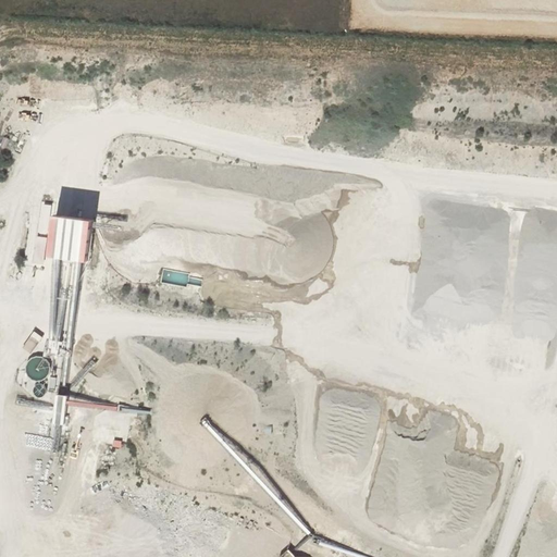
[(59,218),(56,260),(103,264),(107,222),(59,218)]
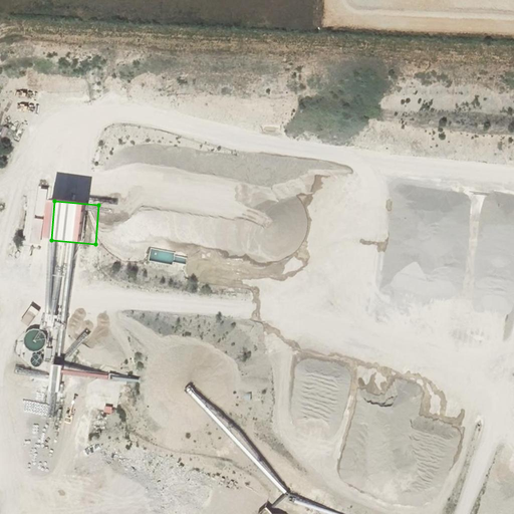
[(34,218),(32,243),(44,244),(45,219),(34,218)]
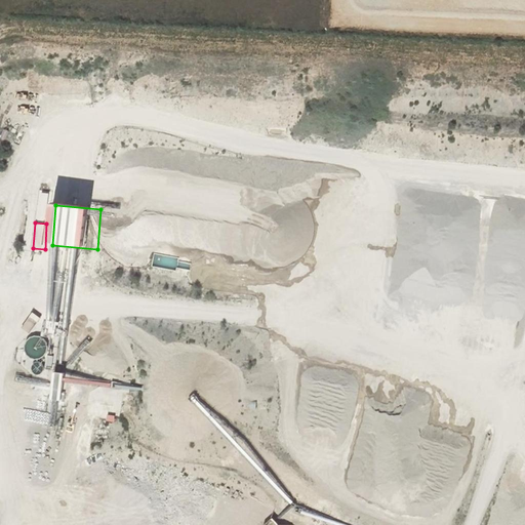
[(172,270),(174,258),(151,253),(149,265),(172,270)]
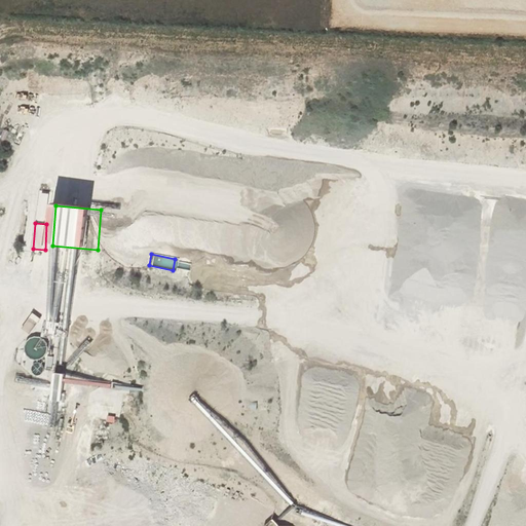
[(52,401),(67,402),(69,374),(54,373),(52,401)]
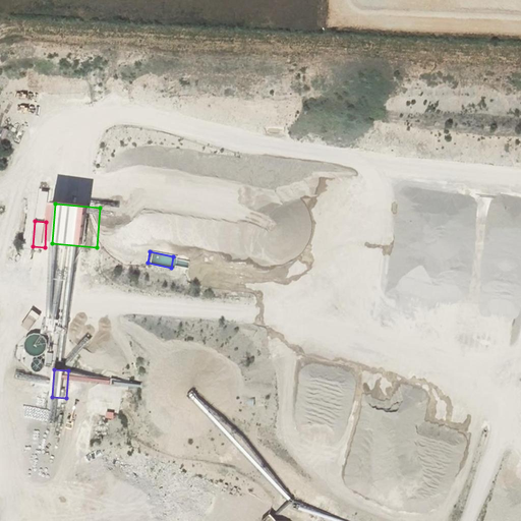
[(23,415),(33,417),(36,400),(26,399),(23,415)]
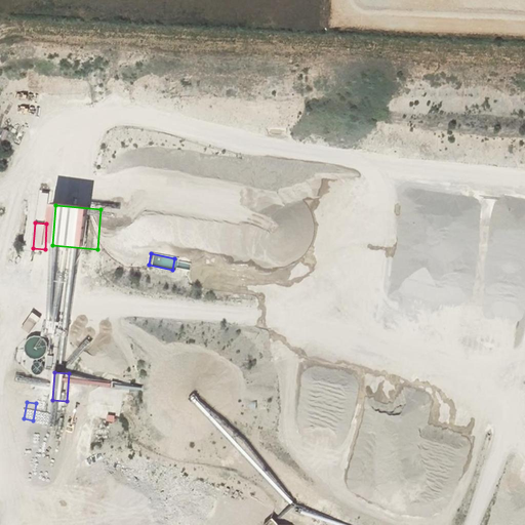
[(10,406),(8,417),(15,419),(18,407),(10,406)]
